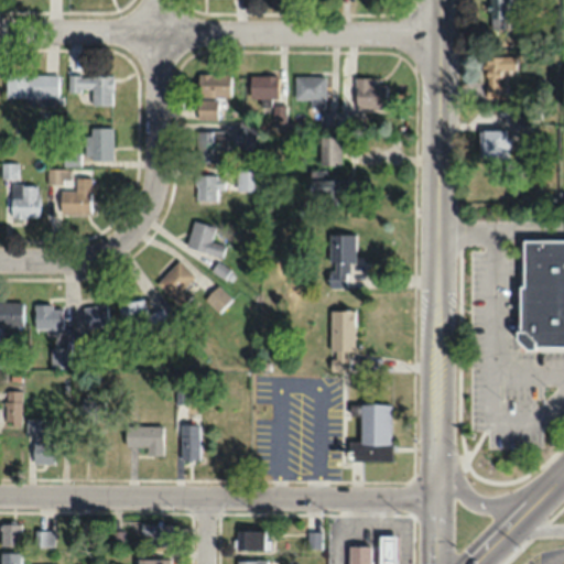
[(488,0),(488,26),(501,26),(501,20),(509,20),(508,0),(488,0)]
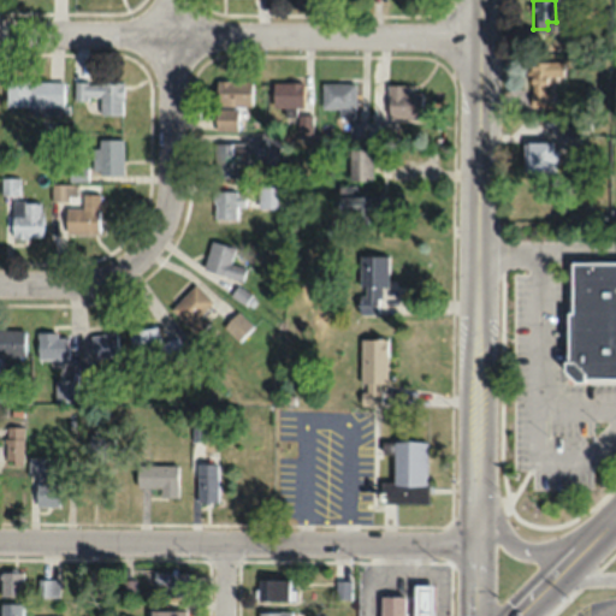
[(529,107),(554,107),(554,90),(550,90),(550,78),(563,78),(563,61),(529,61),(529,107)]
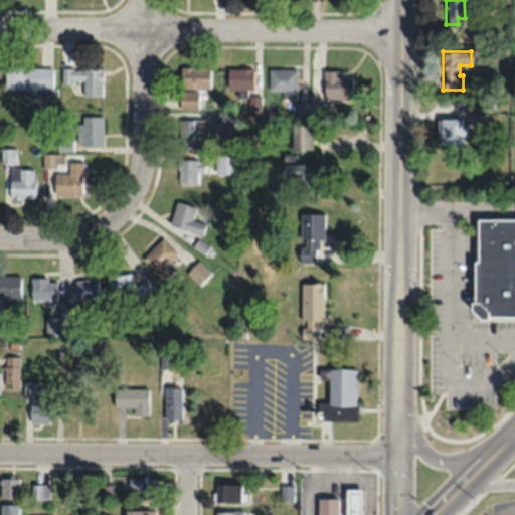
[(53,90),(53,67),(4,67),(4,90),(53,90)]
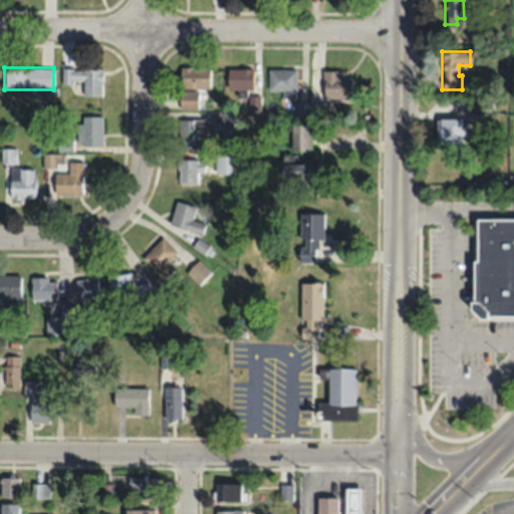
[(180,67),(180,88),(210,88),(210,67),(180,67)]
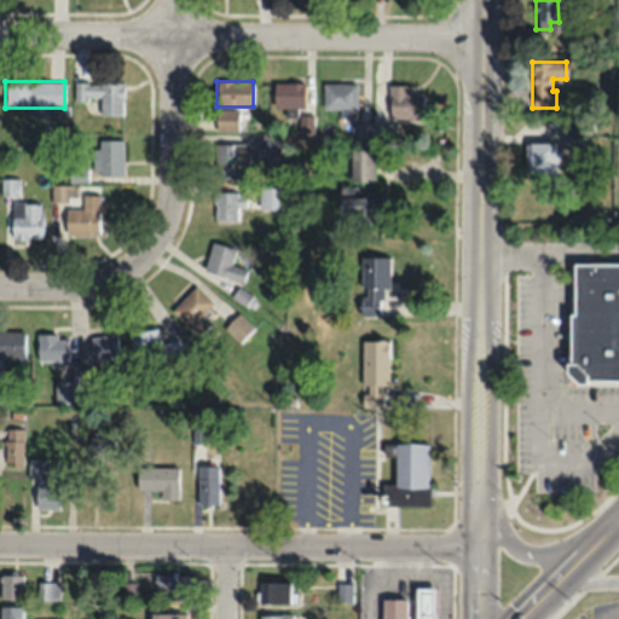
[(122,115),(122,82),(75,82),(75,104),(87,104),(87,115),(122,115)]
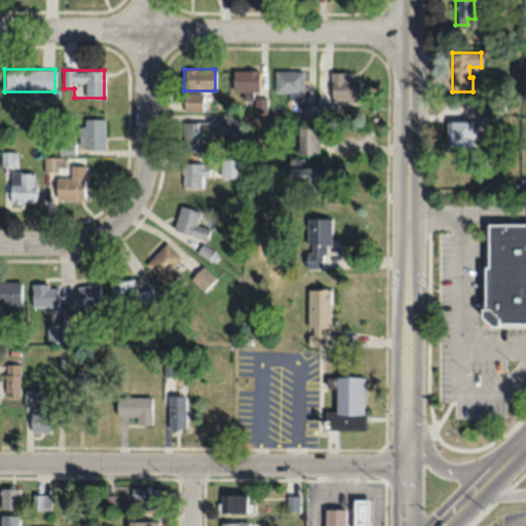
[(233,91),(259,91),(259,70),(233,70),(233,91)]
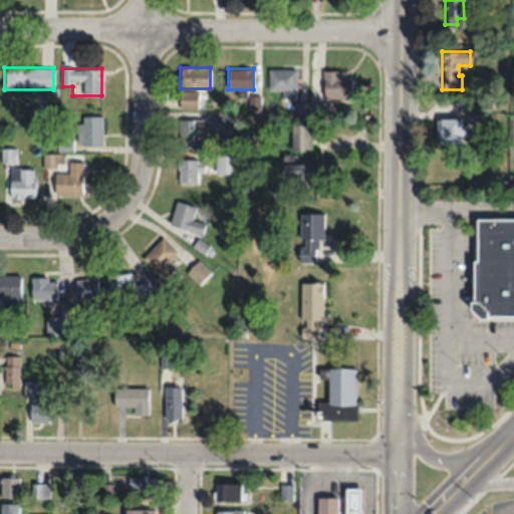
[(269,90),(283,90),(283,96),(296,96),(296,69),(269,69),(269,90)]
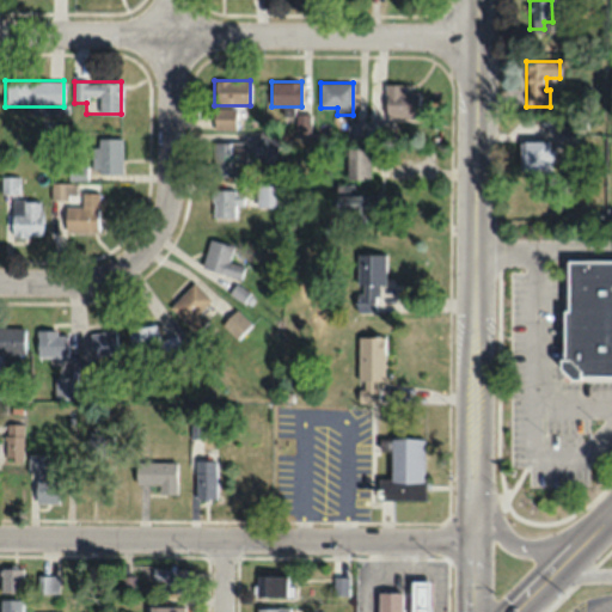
[(418,117),(418,90),(405,90),(405,85),(386,85),(386,117),(418,117)]
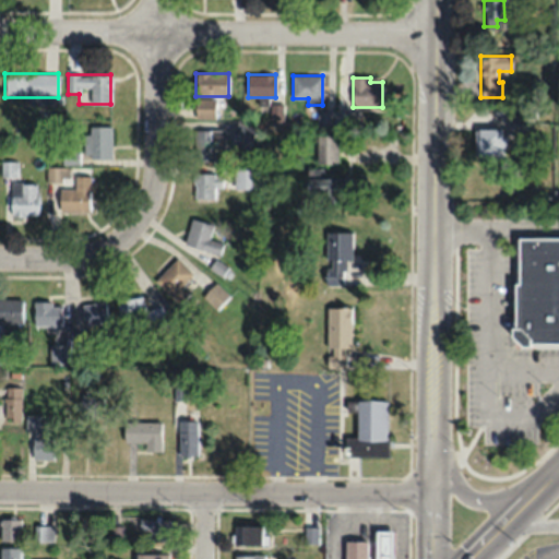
[(195,119),(215,119),(215,99),(195,99),(195,119)]
